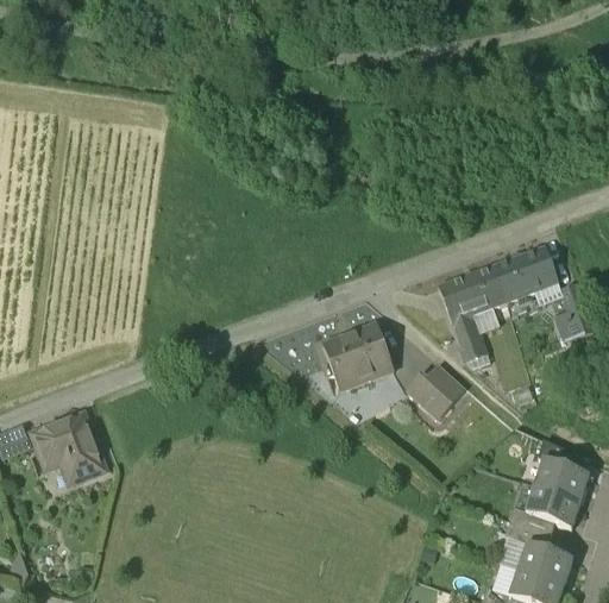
[(546,246),(493,267),(506,302),(559,283),(546,246)]
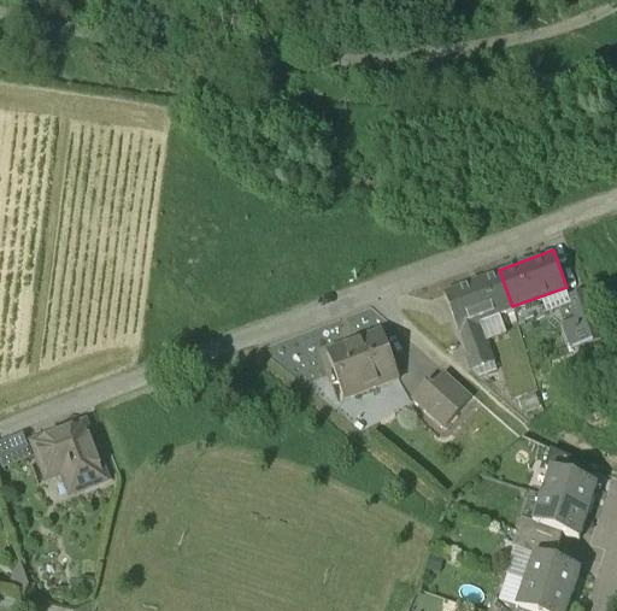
[(499,270),(446,289),(459,327),(480,319),(512,306),(499,270)]
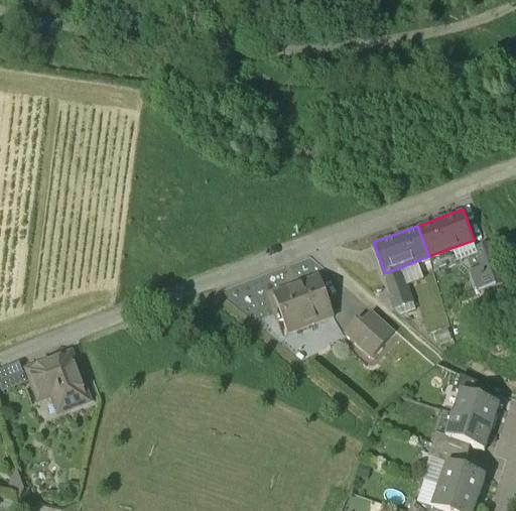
[(489,240),(477,245),(480,255),(471,258),(482,288),(503,280),(489,240)]
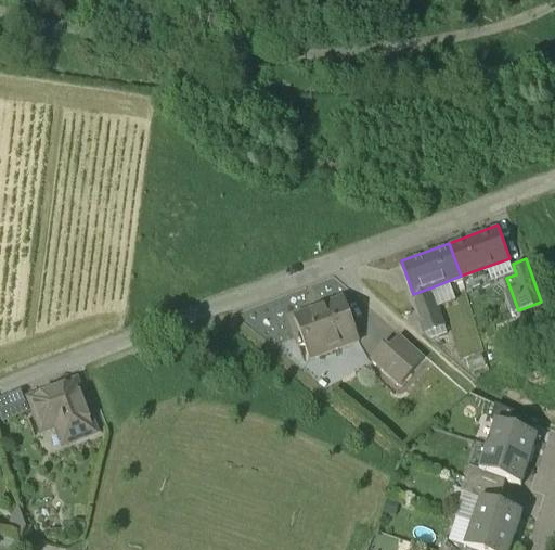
[(405,284),(394,289),(401,309),(413,305),(405,284)]
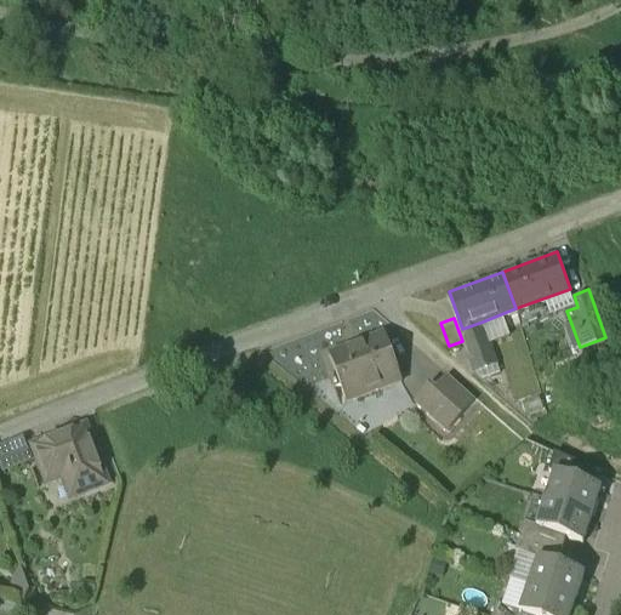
[(483,322),(462,329),(471,352),(469,352),(474,368),(490,362),(491,368),(500,365),(483,322)]
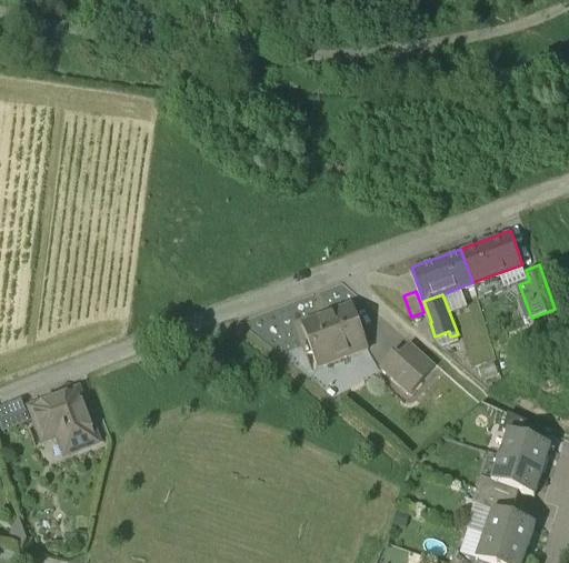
[(352,303),(303,322),(319,363),(368,344),(352,303)]
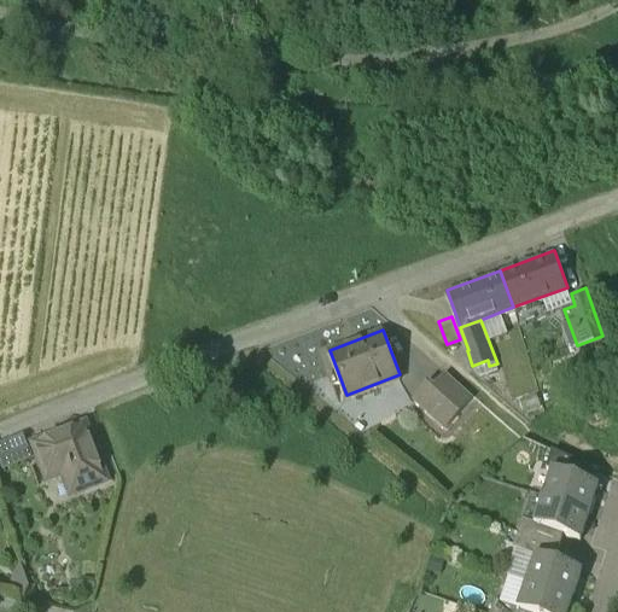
[(443,372),(432,385),(426,380),(413,395),(443,421),(467,394),(443,372)]
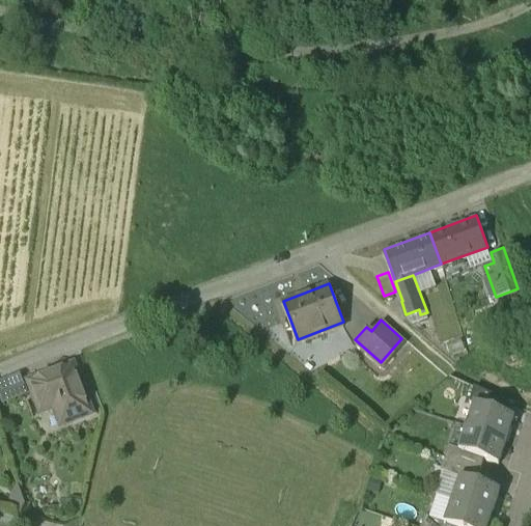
[(73,363),(30,380),(42,408),(59,400),(65,418),(90,409),(80,382),(73,363)]
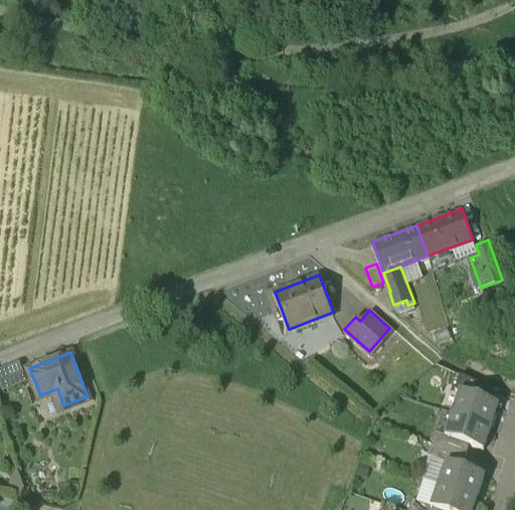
[(98,392),(88,366),(77,370),(88,396),(98,392)]
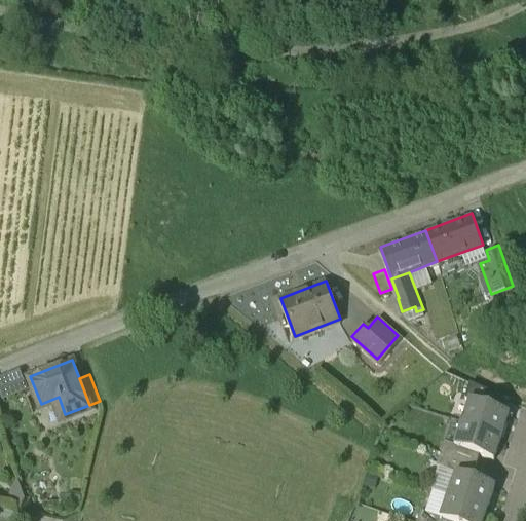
[(503,394),(470,379),(463,395),(470,397),(498,406),(503,394)]
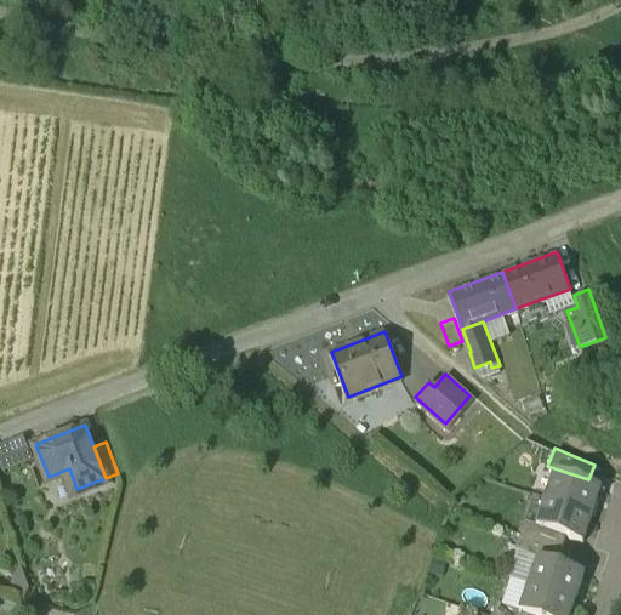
[(588,479),(554,468),(545,495),(591,511),(600,484),(588,479)]
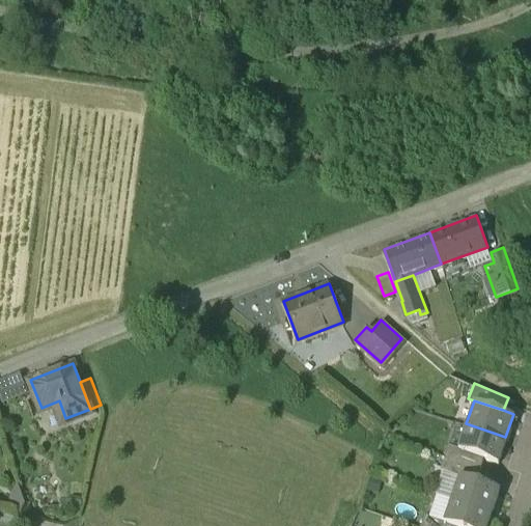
[(505,437),(466,423),(458,446),(458,447),(483,455),(498,461),(505,437)]
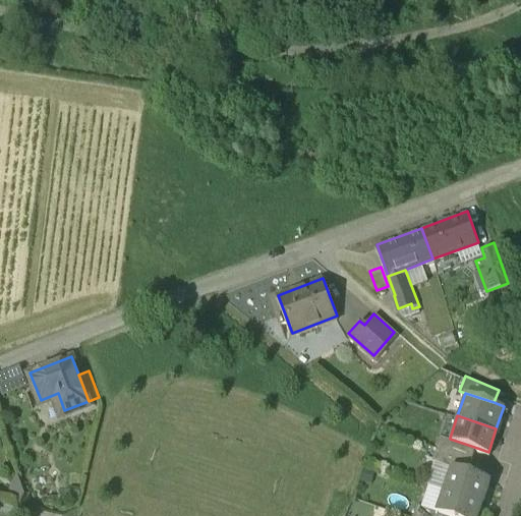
[(474,447),(450,439),(450,438),(440,435),(436,447),(470,458),(474,447)]
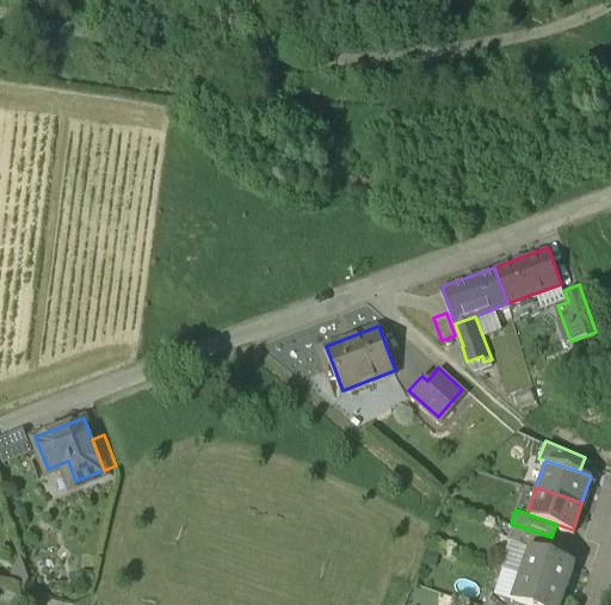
[(551,537),(511,524),(506,538),(529,545),(547,551),(551,537)]
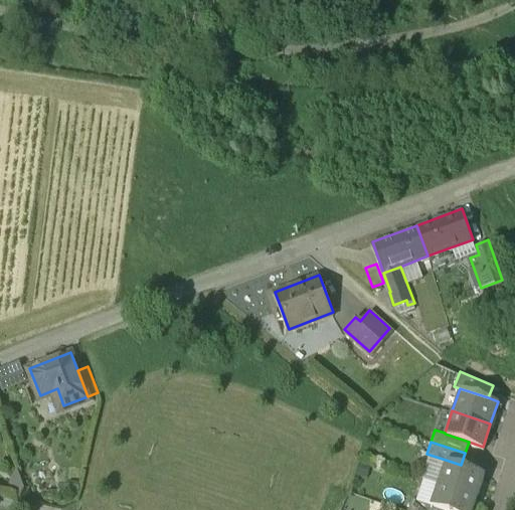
[(461,465),(446,460),(439,482),(477,495),(484,473),(461,465)]
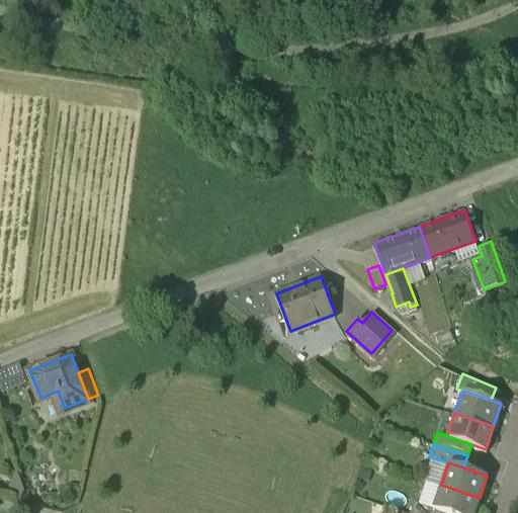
[(473,512),(480,498),(441,485),(433,507),(433,508),(448,512),(473,512)]
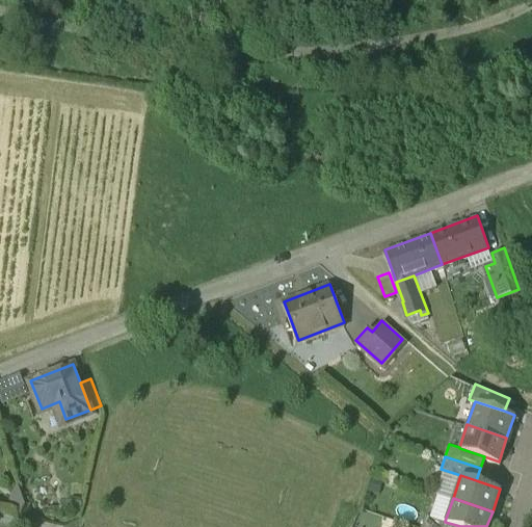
[(445,521),(425,515),(421,526),(459,526),(460,526),(445,522),(445,521)]
